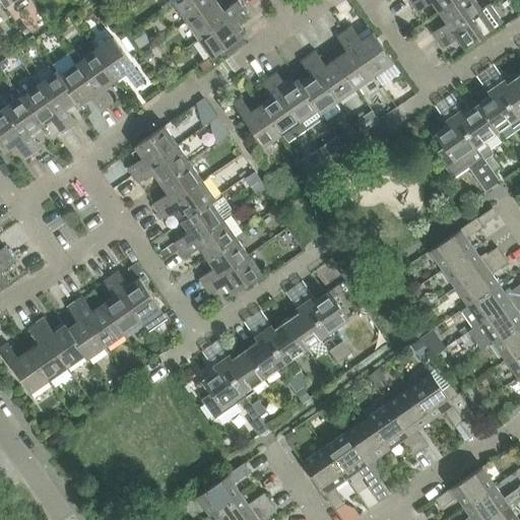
[(186,20),(214,0),(177,0),(174,3),(186,20)]
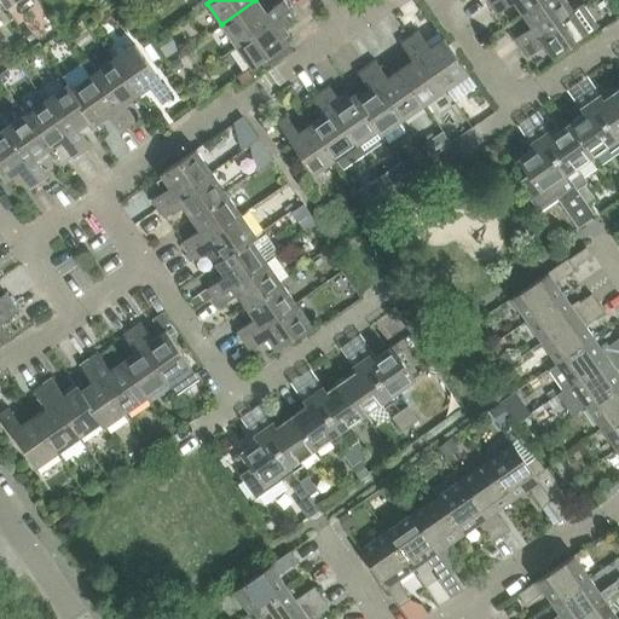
[(236,46),(289,10),(283,0),(266,12),(256,0),(255,0),(221,24),(236,46)]
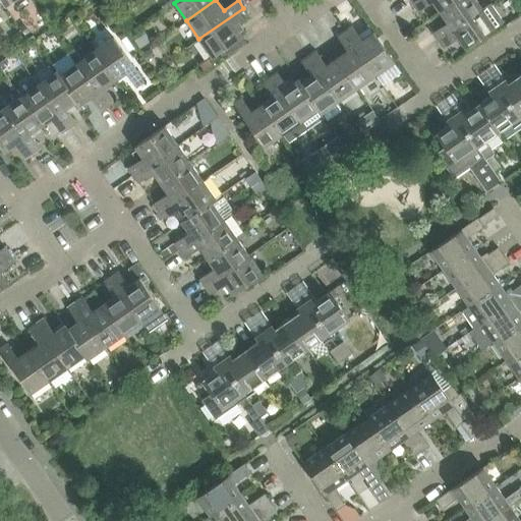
[(440,12),(457,0),(417,0),(412,4),(418,11),(432,2),(440,12)]
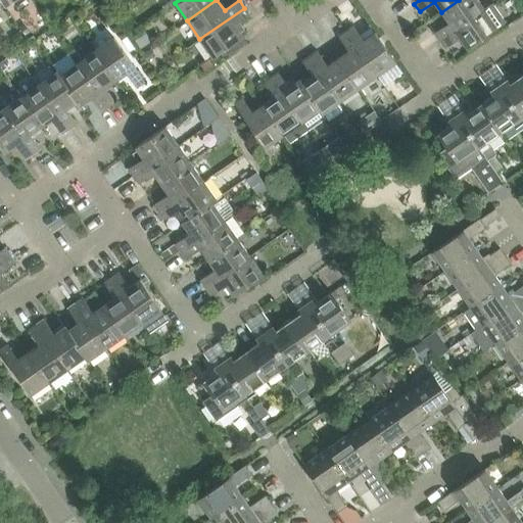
[(439,40),(484,9),(477,0),(459,0),(441,12),(448,22),(434,33),(439,40)]
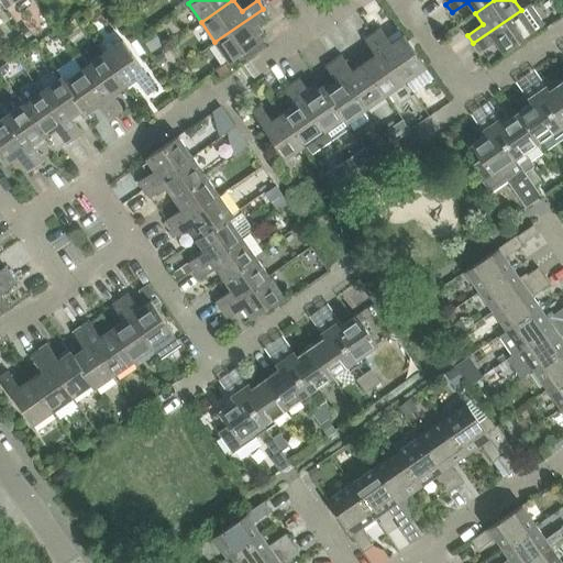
[(494,41),(503,53),(543,24),(530,4),(521,10),(473,43),(478,52),(494,41)]
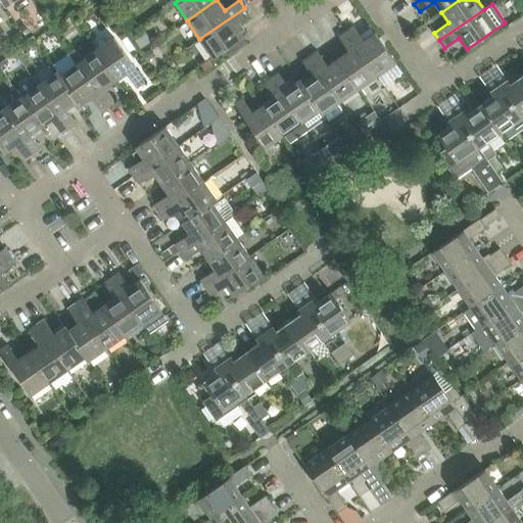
[(244,29),(240,22),(249,16),(244,8),(199,39),(212,58),(243,37),(239,33),(244,29)]
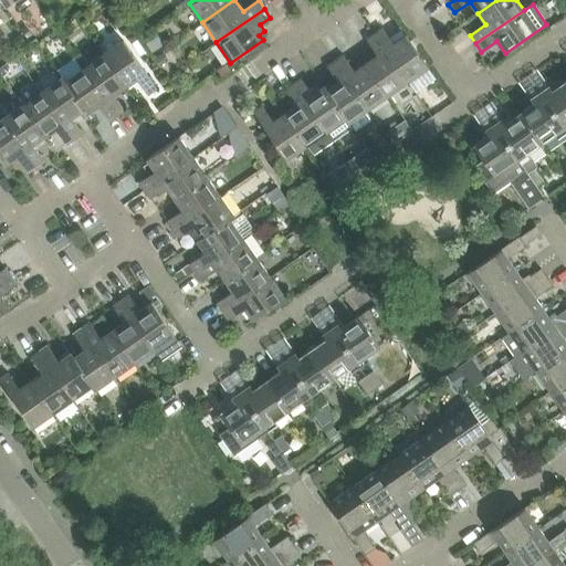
[(374,34),(407,82),(428,67),(405,35),(394,43),(383,28),(374,34)]
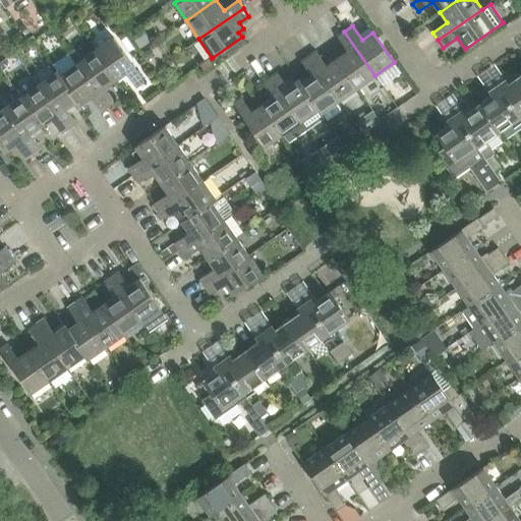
[(141,30),(131,37),(139,49),(150,41),(141,30)]
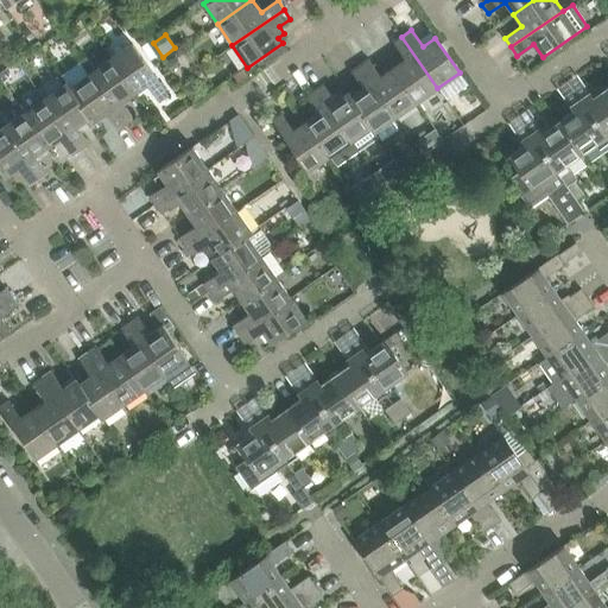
[(417,102),(437,88),(401,37),(393,43),(404,58),(392,68),(417,102)]
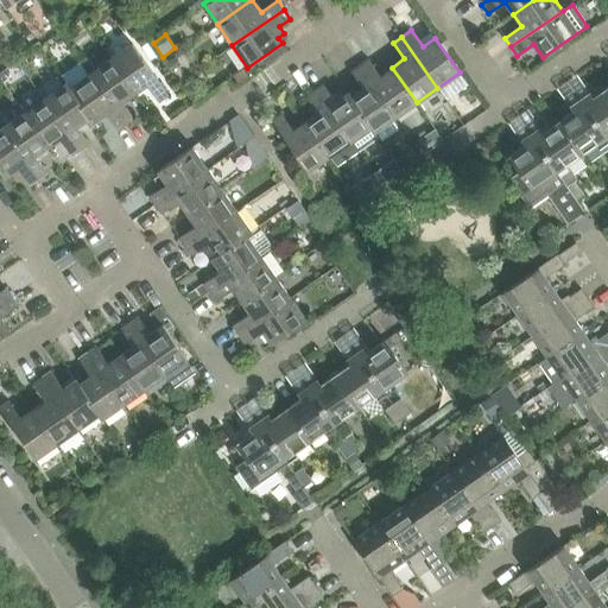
[(111,58),(134,94),(146,86),(158,102),(168,95),(132,43),(111,58)]
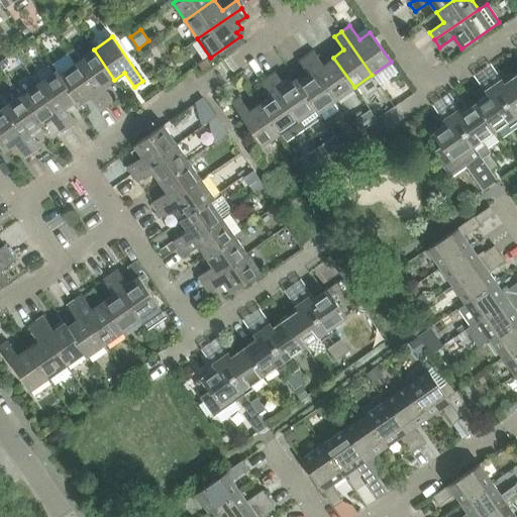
[(148,47),(140,54),(145,60),(153,55),(148,47)]
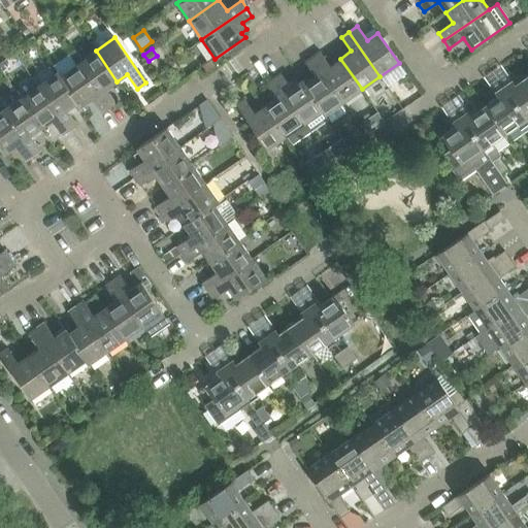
[(106,89),(117,81),(96,51),(77,64),(108,108),(117,103),(106,89)]
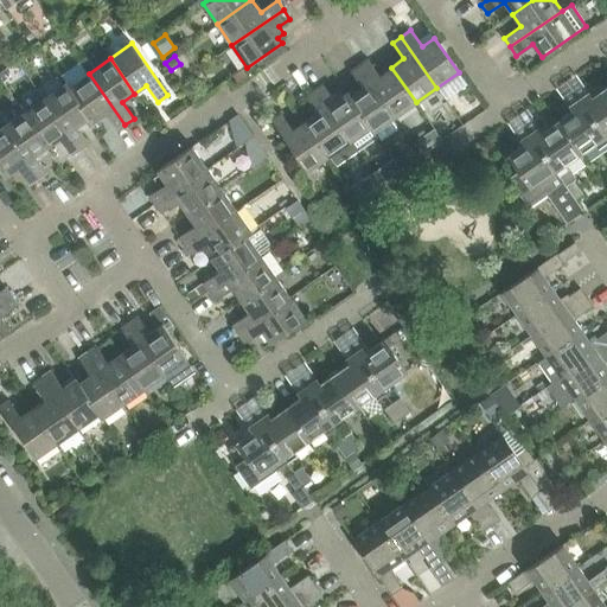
[(416,102),(391,68),(379,76),(368,59),(359,65),(395,116),(416,102)]
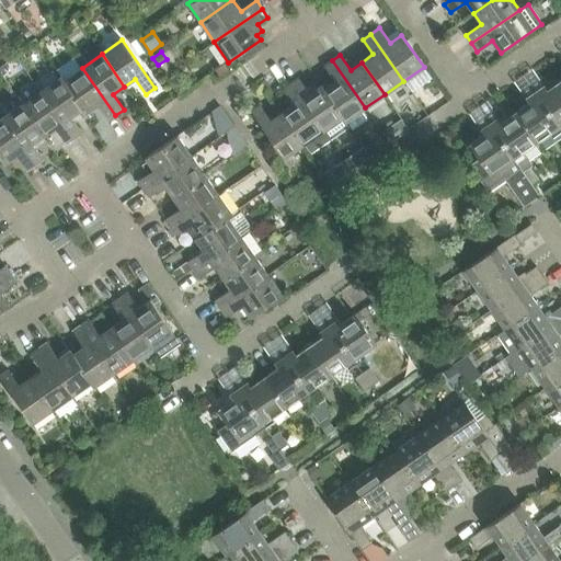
[(345,122),(365,107),(332,60),(323,66),(334,81),(324,89),(321,84),(320,86),(345,122)]
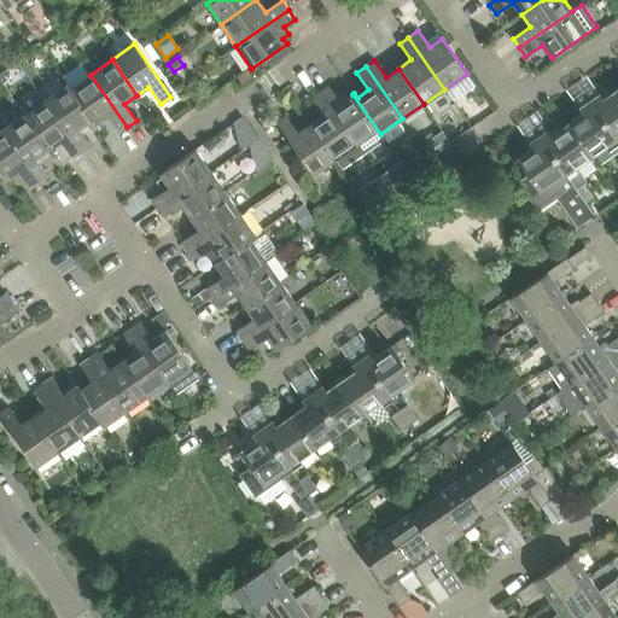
[(118,133),(127,127),(91,75),(70,88),(66,83),(65,85),(94,126),(106,116),(118,133)]
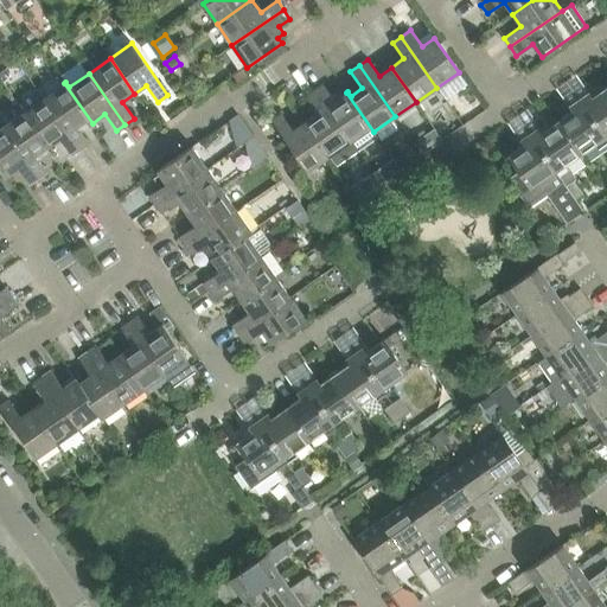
[(192,103),(205,94),(196,81),(183,90),(192,103)]
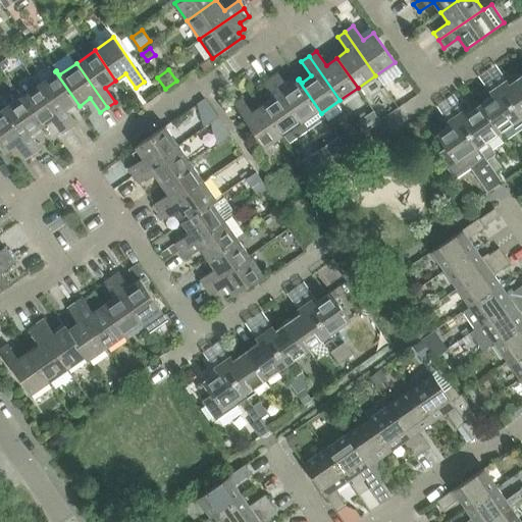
[(79,106),(80,106),(55,71),(38,84),(68,128),(76,122),(66,109),(75,102),(79,106)]
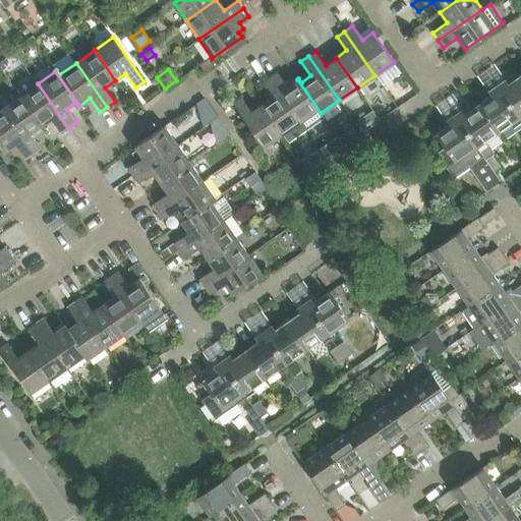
[(277,72),(269,77),(306,130),(324,117),(321,113),(297,79),(287,87),(277,72)]
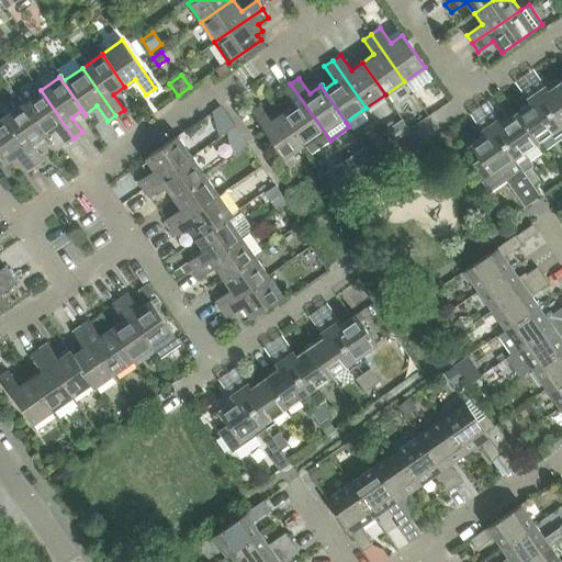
[(561,82),(561,80),(548,90),(544,86),(535,92),(561,131),(561,82)]
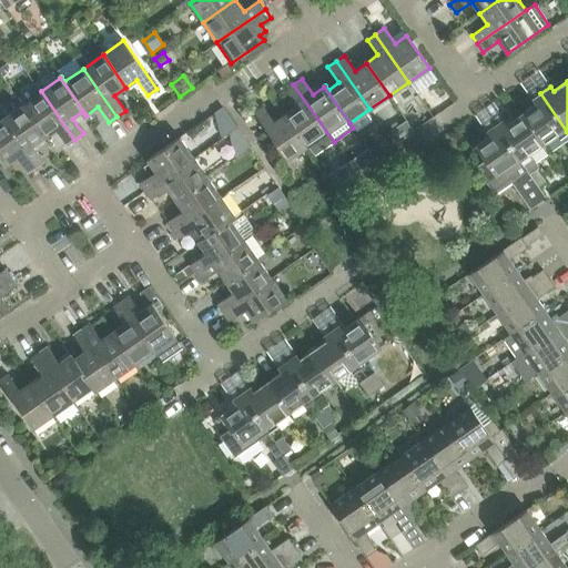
[(334,142),(293,84),(285,90),(296,105),(284,113),(307,146),(314,155),(334,142)]
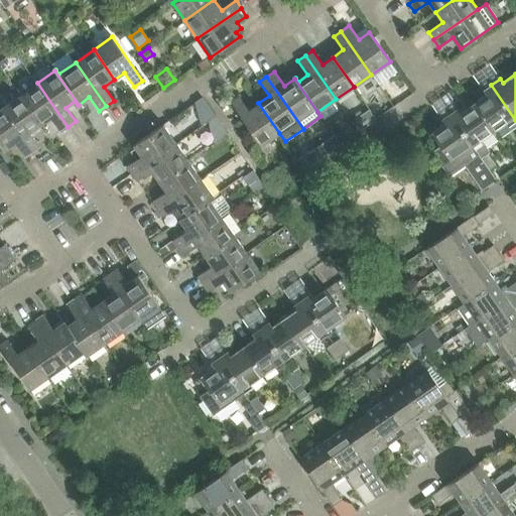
[(59,132),(68,127),(37,83),(20,95),(19,96),(39,126),(50,118),(59,132)]
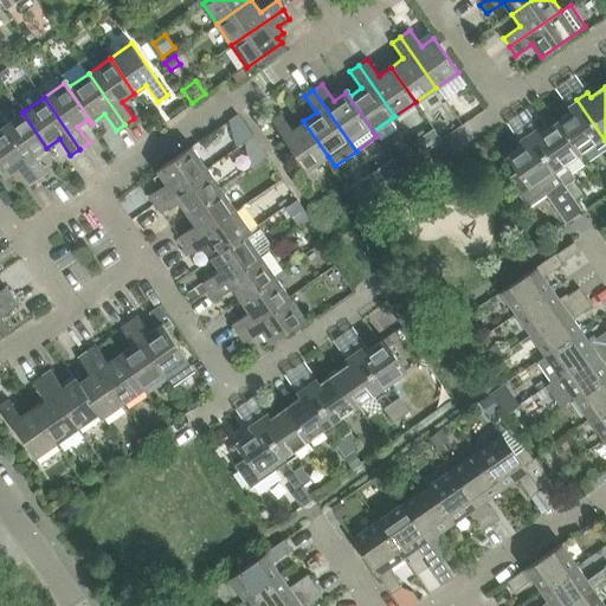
[(597,148),(605,141),(577,100),(567,107),(571,111),(555,121),(579,155),(594,144),(597,148)]
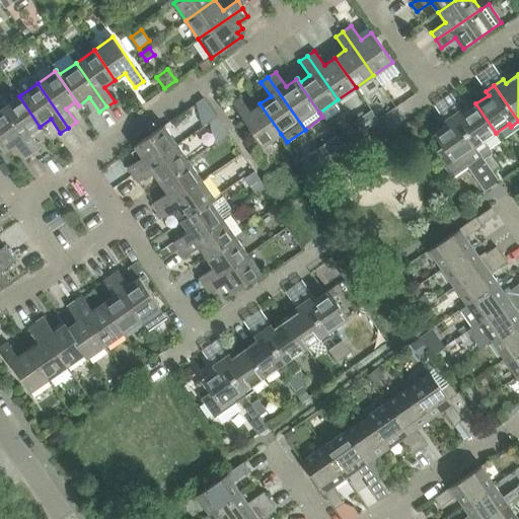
[(19,96),(20,95),(14,86),(0,95),(0,104),(2,107),(1,108),(31,153),(40,147),(29,133),(40,127),(19,96)]
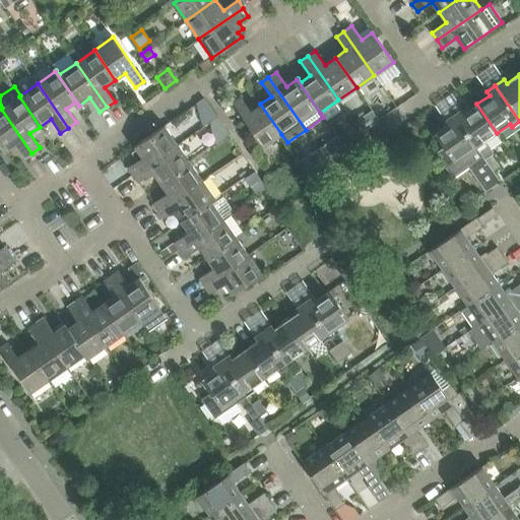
[(281,134),(260,104),(250,111),(241,96),(232,103),(263,146),(281,134)]
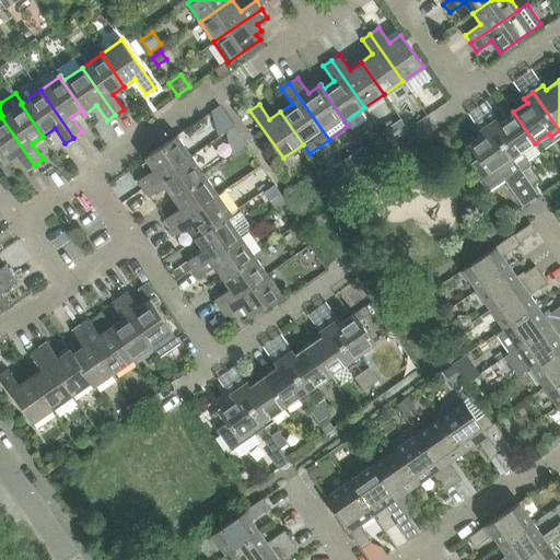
[(218,107),(214,109),(211,112),(225,131),(233,126),(220,106),(218,107)]
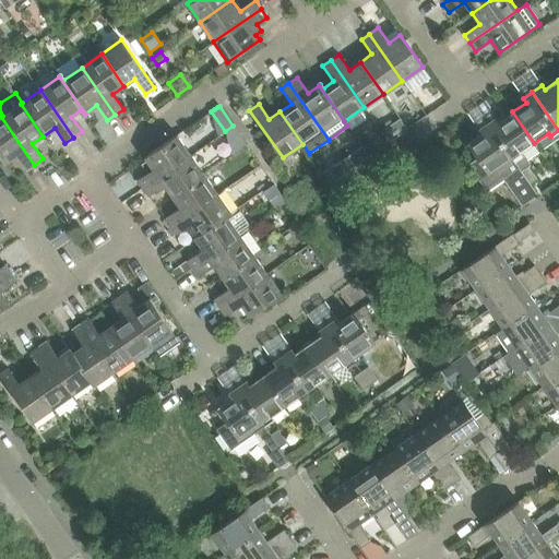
[(521,152),(534,143),(512,111),(499,121),(497,117),(487,123),(531,183),(537,179),(528,166),(531,165),(521,152)]
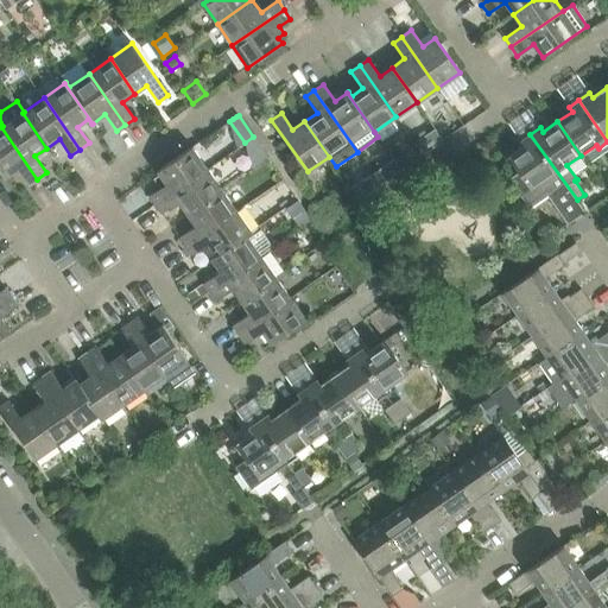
[(29,185),(37,179),(1,127),(0,127),(0,170),(5,177),(17,169),(29,185)]
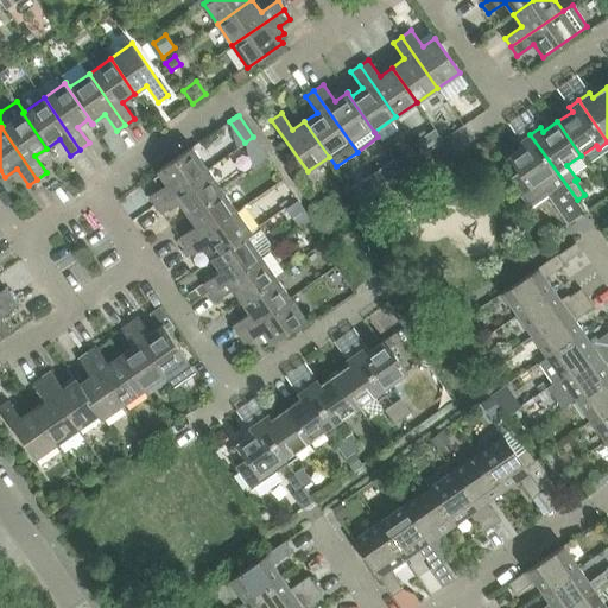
[(584,211),(577,200),(530,134),(520,141),(523,146),(508,156),(519,172),(508,179),(530,209),(548,196),(568,223),(576,217),(584,211)]
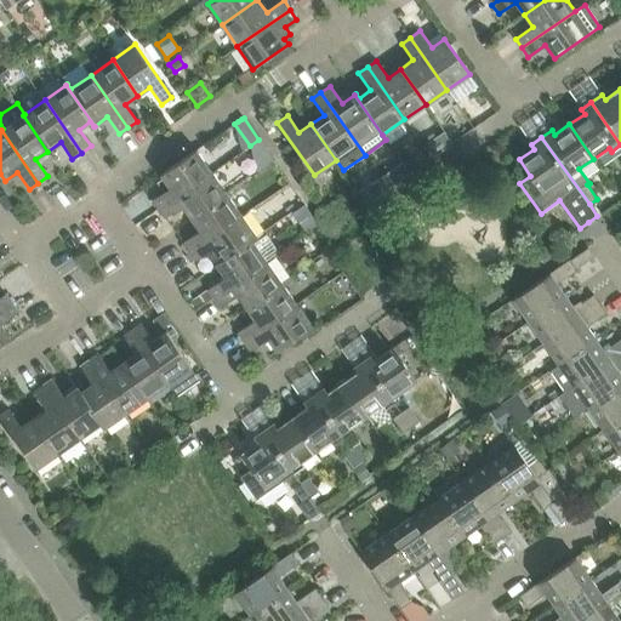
[(159,209),(211,172),(211,171),(218,166),(204,144),(197,151),(195,151),(160,175),(169,188),(152,200),(159,209)]
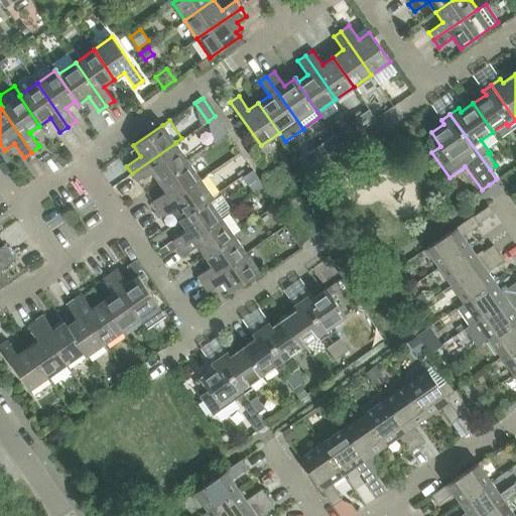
[(157,181),(187,160),(175,143),(132,173),(137,181),(150,171),(157,181)]
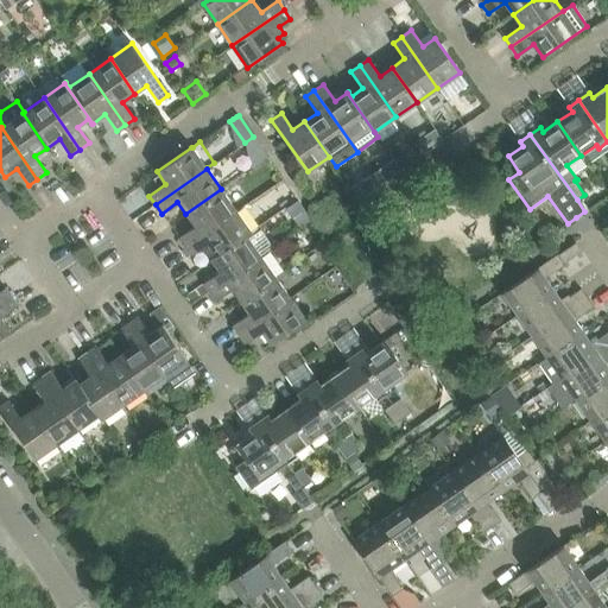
[(373,178),(379,185),(379,187),(390,178),(388,178),(384,171),(373,178)]
